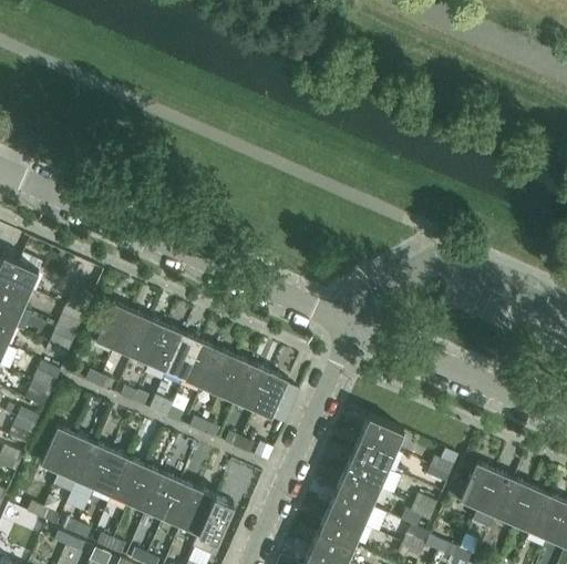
[(22,254),(19,262),(39,270),(42,263),(22,254)]
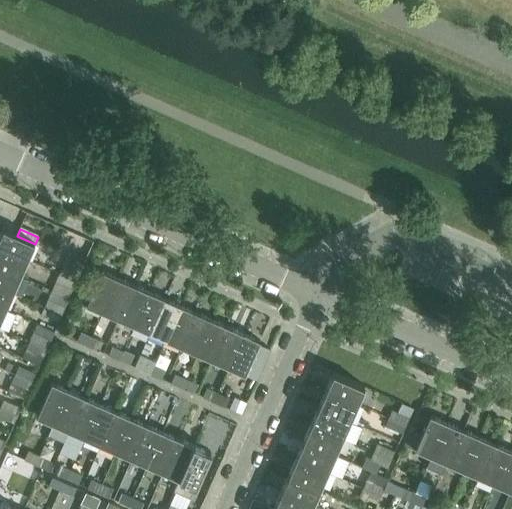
[(4,230),(0,238),(0,249),(27,262),(35,244),(17,236),(4,230)]
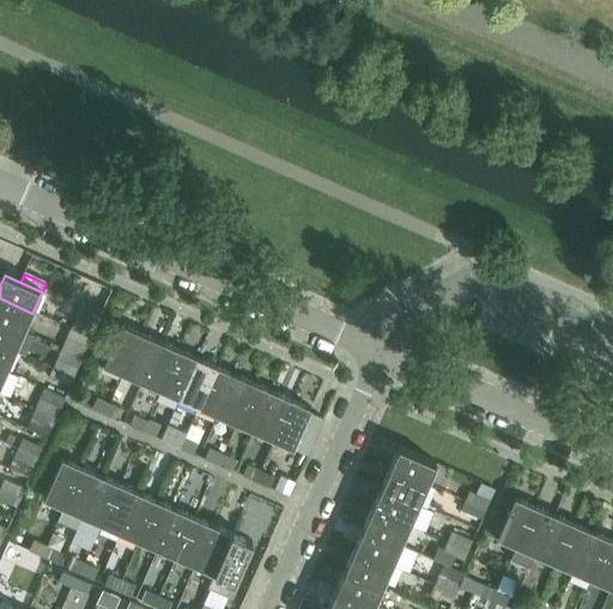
[(0,298),(0,322),(24,334),(32,314),(0,298)]
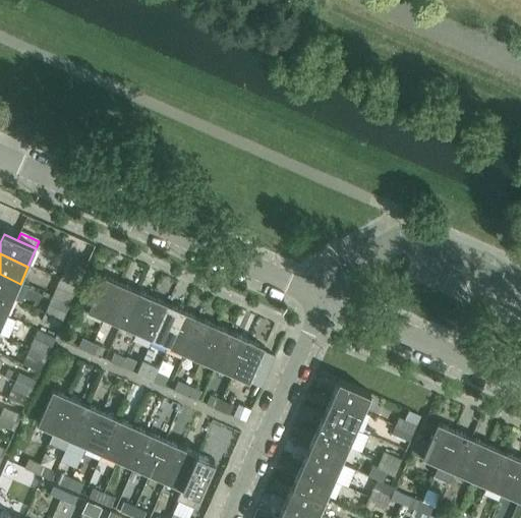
[(78,288),(87,269),(69,261),(60,281),(78,288)]
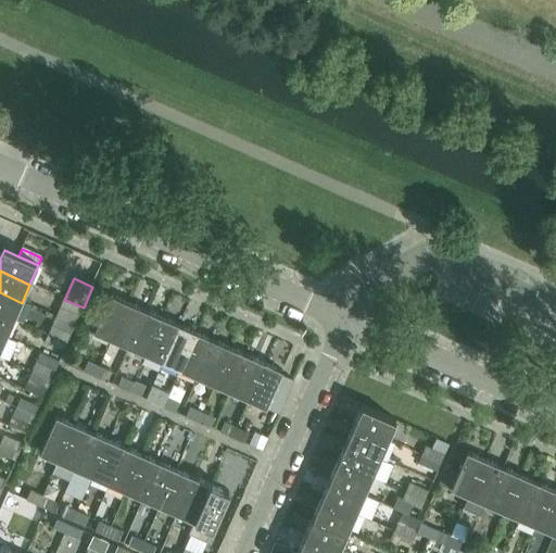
[(0,292),(0,315),(13,321),(22,303),(0,292)]
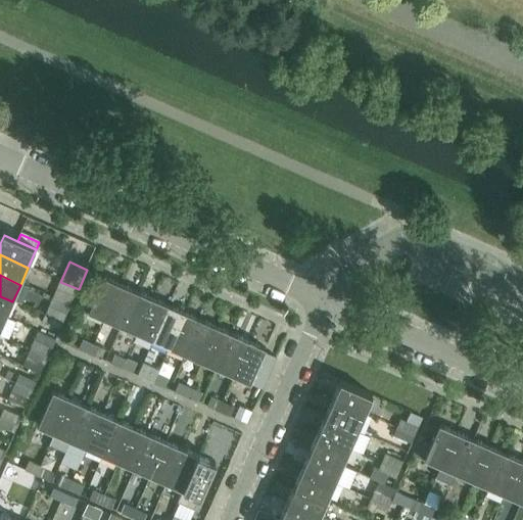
[(89,314),(105,321),(121,286),(104,279),(89,314)]
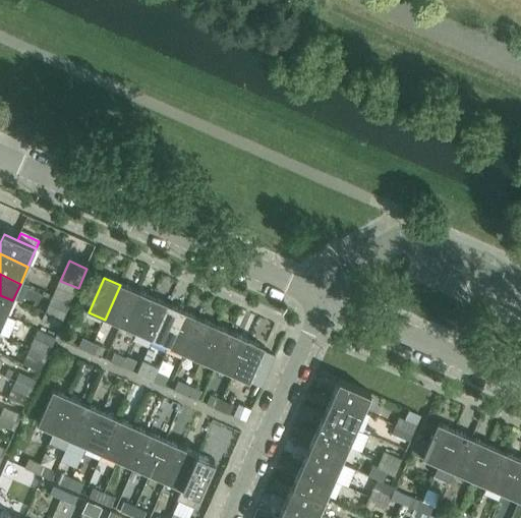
[(78,288),(60,281),(57,289),(74,297),(78,288)]
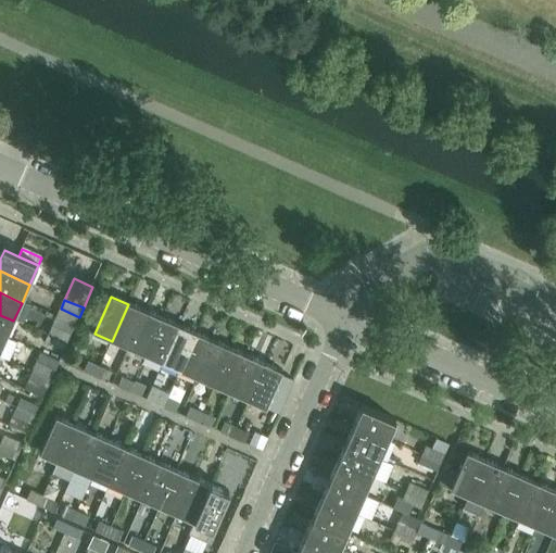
[(146,313),(128,304),(112,341),(129,350),(146,313)]
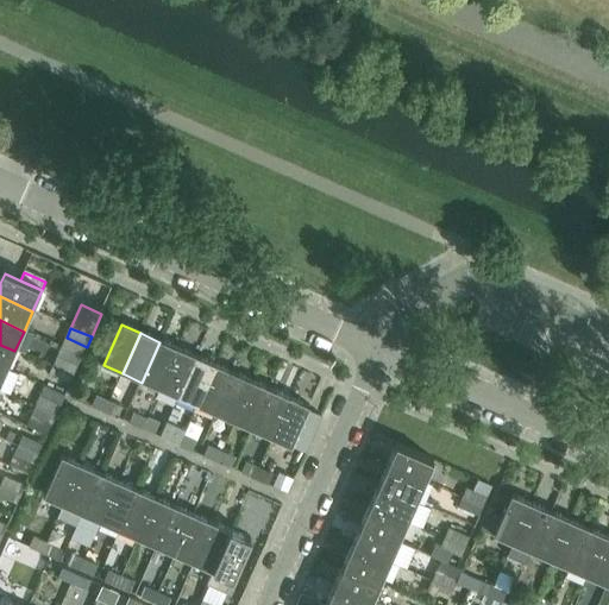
[(179,350),(159,342),(142,383),(161,390),(179,350)]
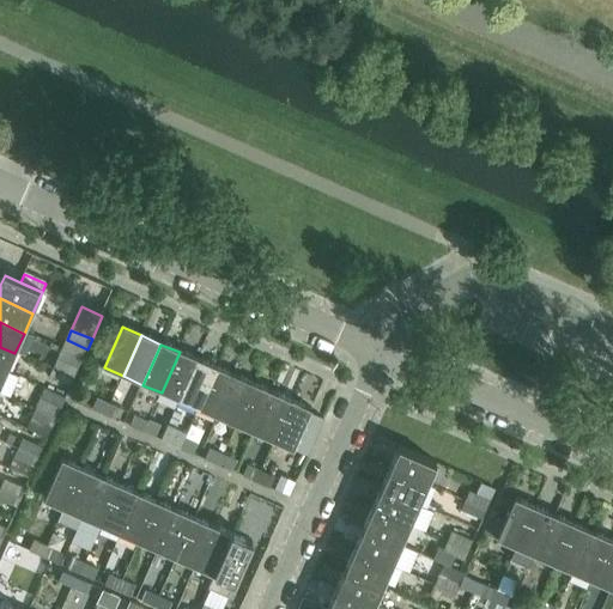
[(0,347),(0,371),(6,373),(14,353),(0,347)]
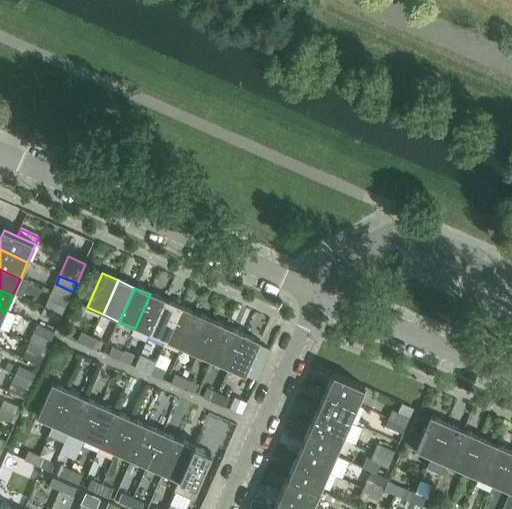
[(165,301),(150,294),(135,328),(150,335),(165,301)]
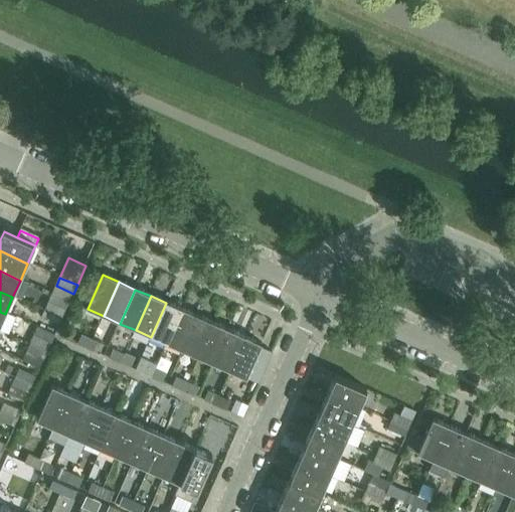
[(181,310),(166,303),(151,337),(166,344),(181,310)]
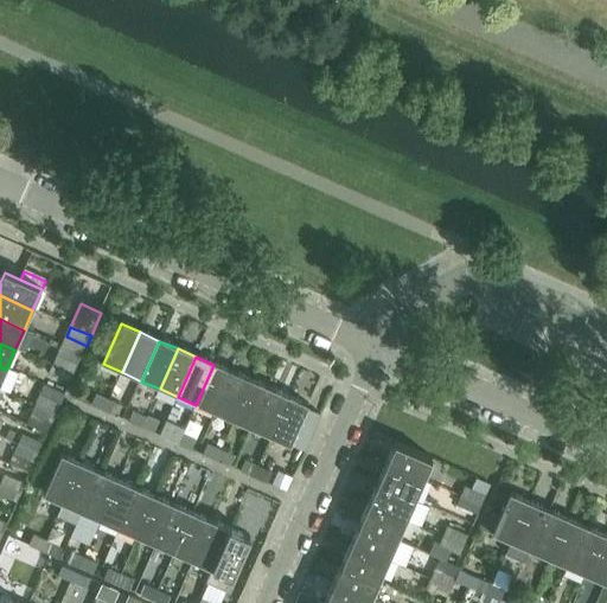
[(57,358),(52,367),(74,376),(77,367),(57,358)]
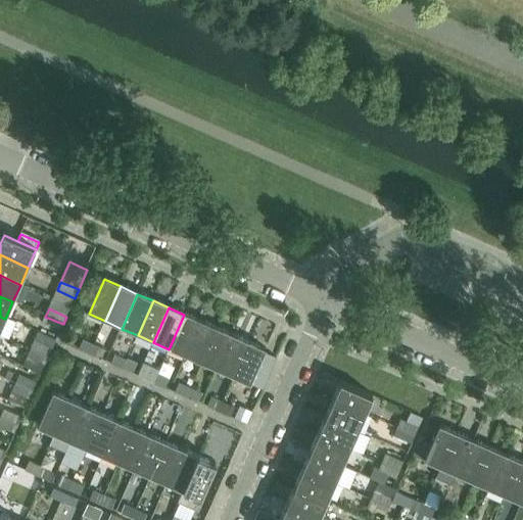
[(200,322),(184,315),(169,349),(185,357),(200,322)]
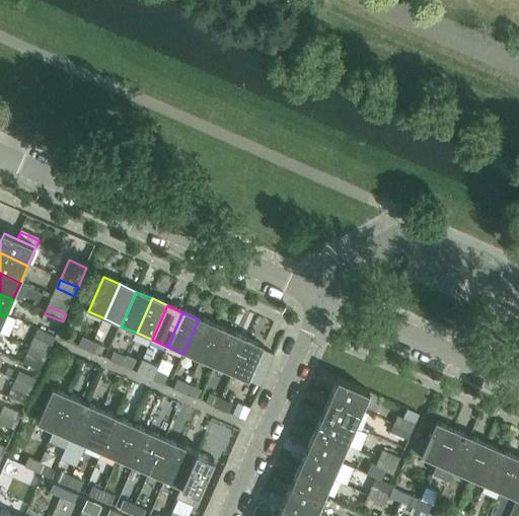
[(0,314),(0,335),(8,339),(16,321),(5,316),(0,314)]
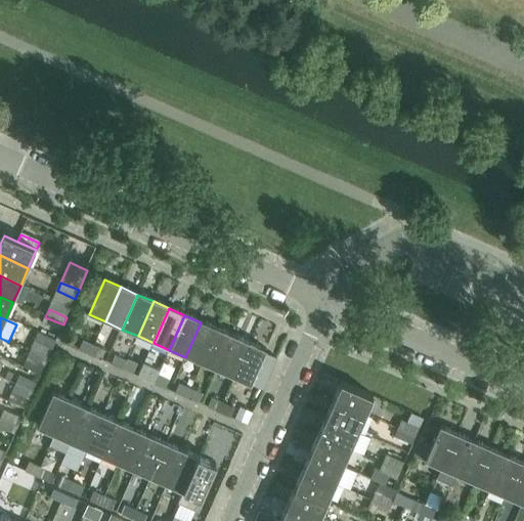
[(63,324),(45,317),(42,326),(59,333),(63,324)]
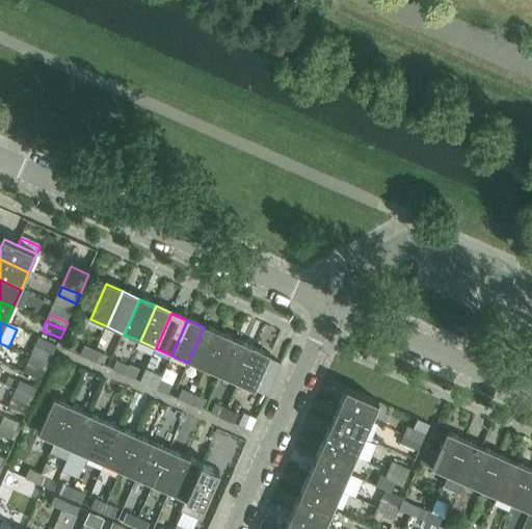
[(221,335),(204,327),(188,363),(206,370),(221,335)]
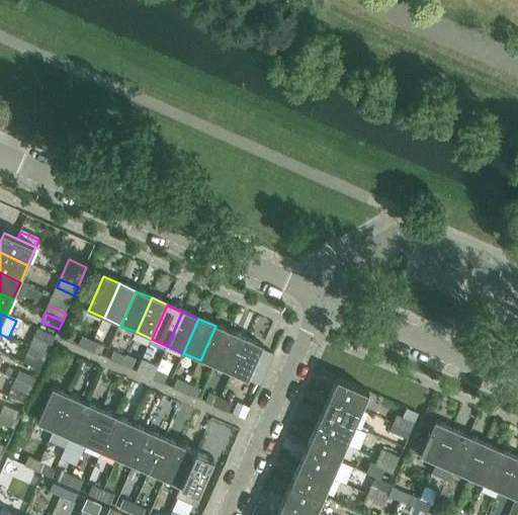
[(216,326),(200,360),(217,367),(232,333),(216,326)]
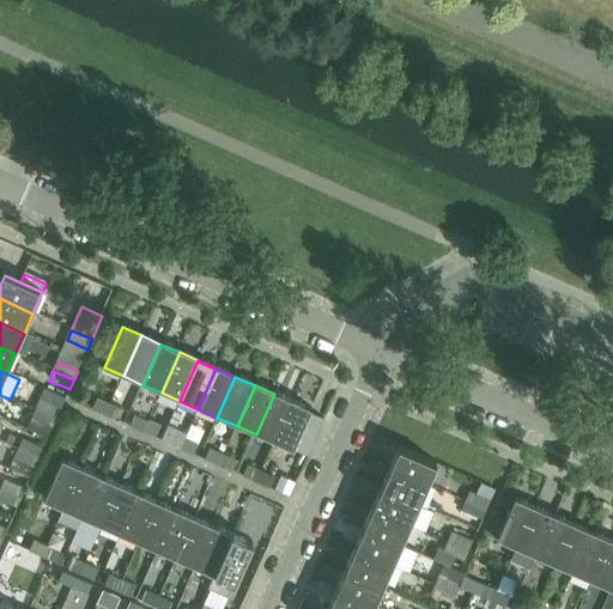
[(56,420),(65,401),(44,393),(35,412),(56,420)]
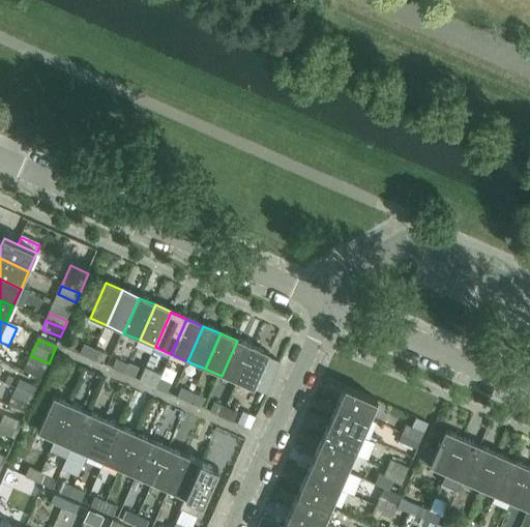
[(237,341),(222,376),(237,383),(253,348),(237,341)]
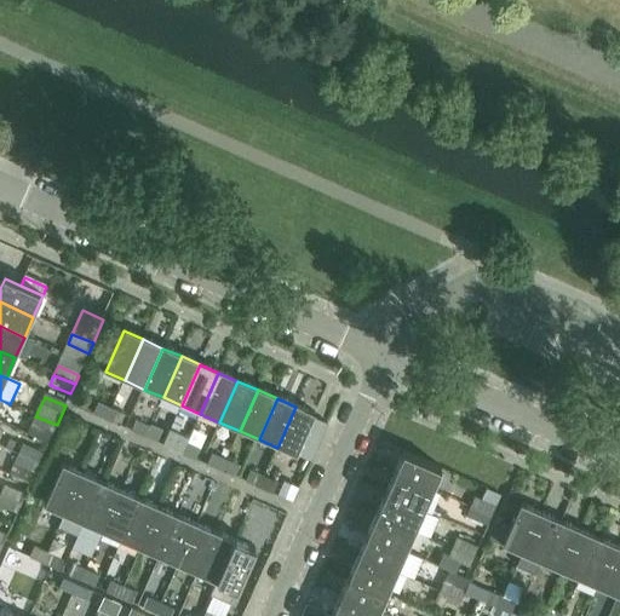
[(93,415),(107,421),(110,412),(98,406),(93,415)]
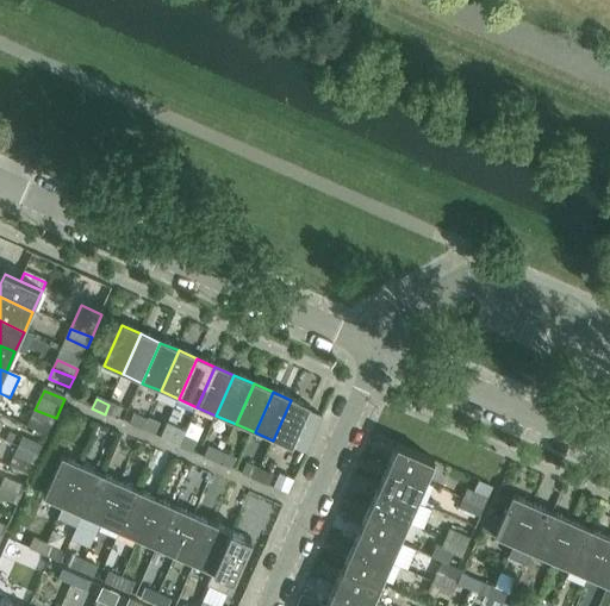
[(310,408),(291,400),(273,441),(292,449),(310,408)]
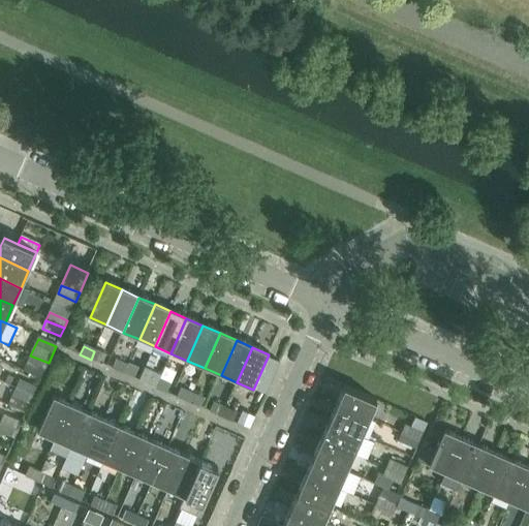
[(106,357),(94,351),(91,360),(102,365),(106,357)]
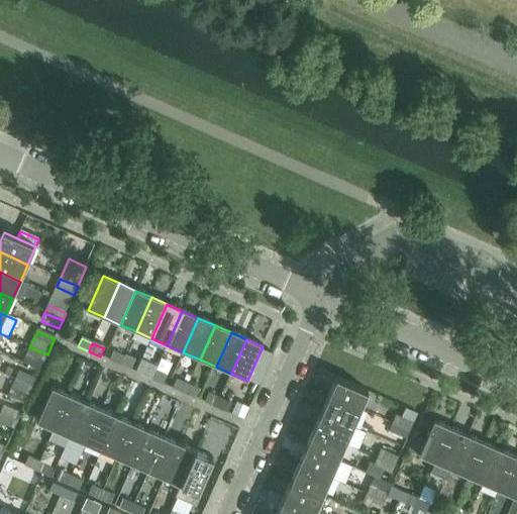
[(47,354),(29,347),(26,354),(43,363),(47,354)]
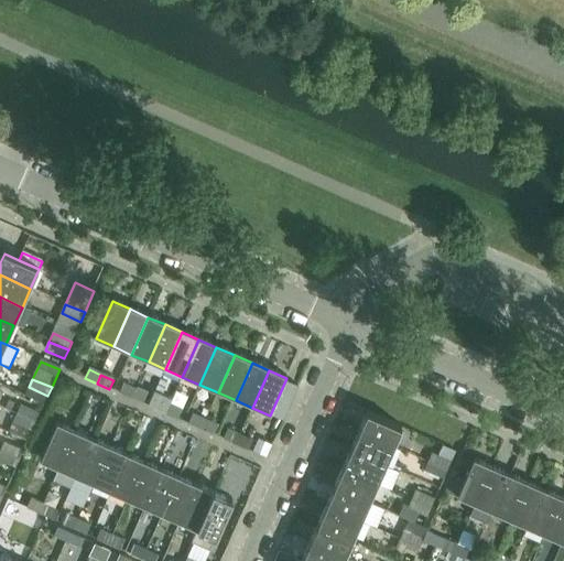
[(284,384),(270,416),(282,421),(296,389),(284,384)]
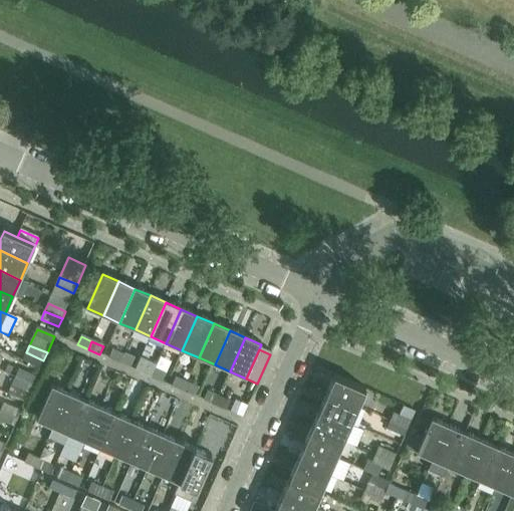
[(112,350),(109,358),(120,363),(124,355),(112,350)]
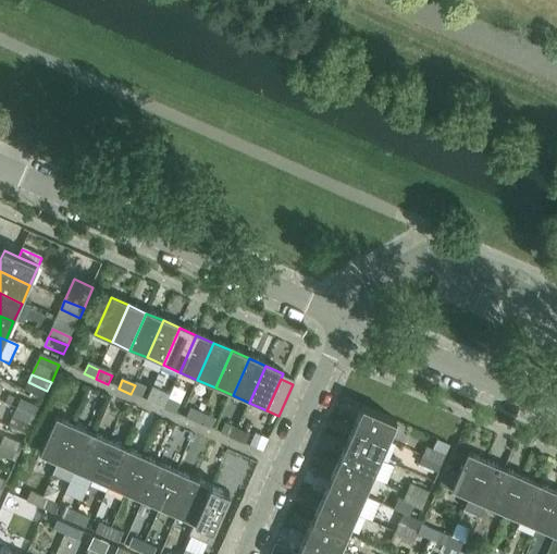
[(147,402),(163,409),(168,401),(170,395),(153,388),(147,402)]
